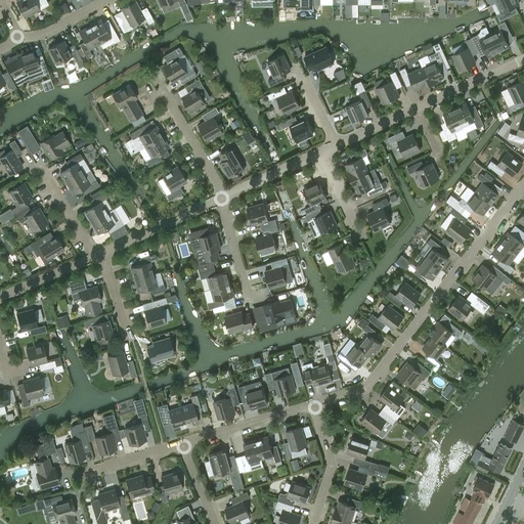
[(19,0),(16,2),(24,17),(46,6),(42,0),(19,0)]
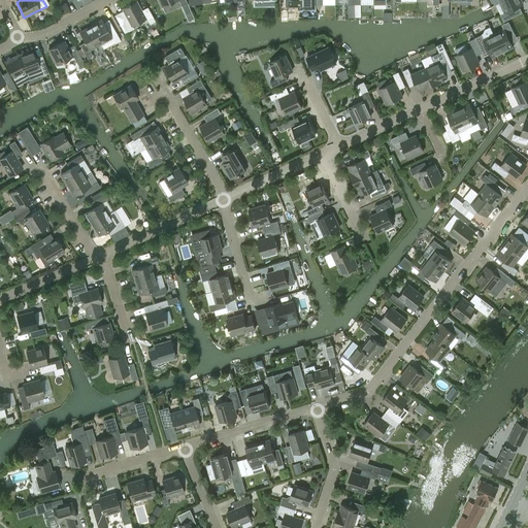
[(76,0),(67,0),(61,3),(67,15),(81,8),(76,0)]
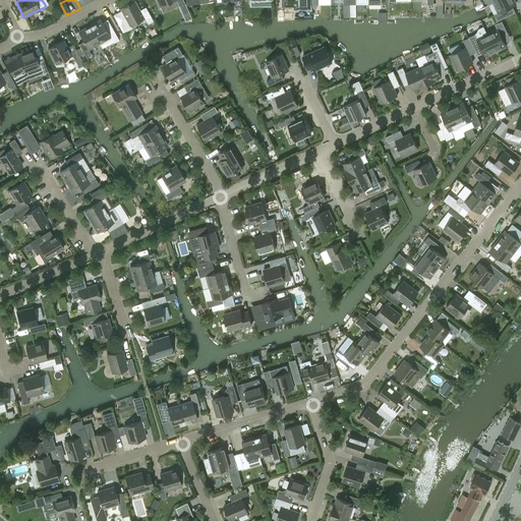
[(281,0),(281,5),(297,5),(297,8),(310,8),(309,0),(281,0)]
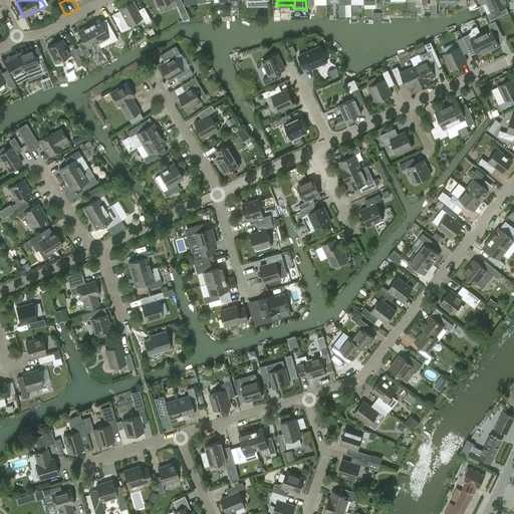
[(490,0),(486,2),(489,8),(491,13),(487,14),(490,21),(502,15),(499,9),(509,4),(507,0),(490,0)]
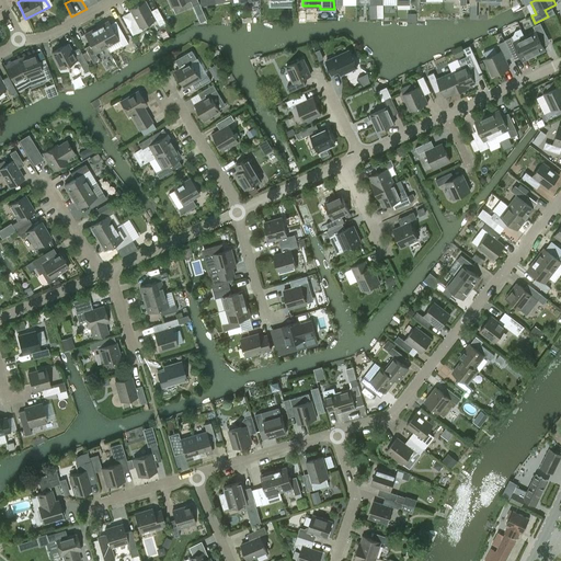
[(164,23),(159,11),(151,15),(145,1),(129,9),(140,27),(156,19),(159,26),(164,23)]
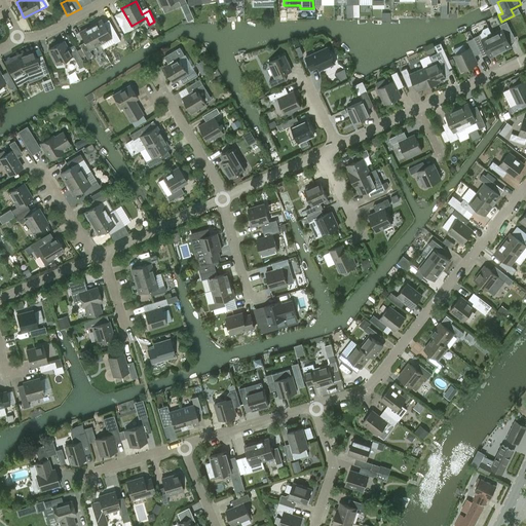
[(90,26),(100,43),(111,37),(114,43),(120,40),(112,27),(107,29),(102,20),(90,26)]
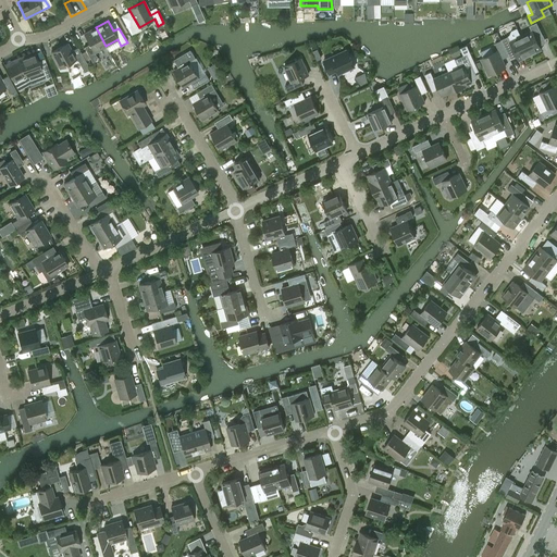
[(522,34),(520,35),(524,42),(530,54),(542,49),(540,45),(545,41),(536,23),(529,26),(531,29),(522,34)]
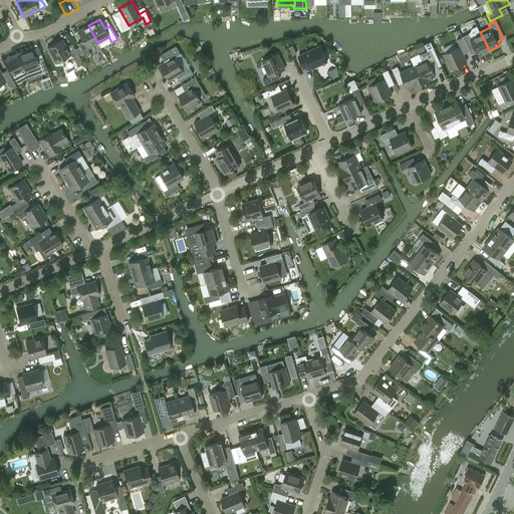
[(86,48),(97,42),(88,25),(77,31),(82,41),(77,43),(85,57),(90,54),(86,48)]
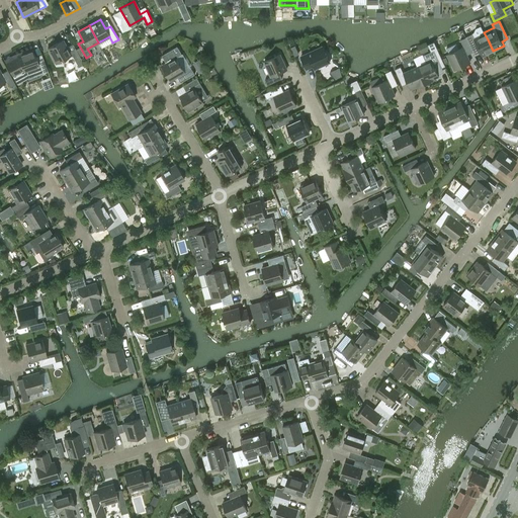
[(471,34),(465,37),(472,52),(475,55),(481,52),(483,56),(493,51),(488,39),(484,32),(473,37),(471,34)]
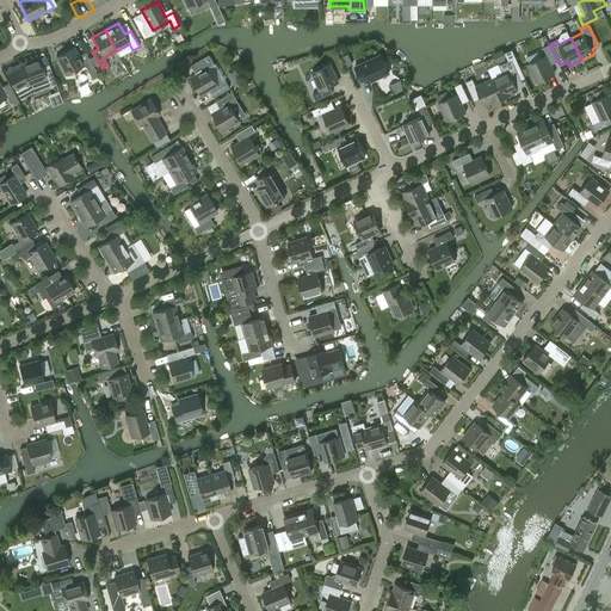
[(536,82),(554,74),(550,65),(557,61),(549,44),(543,47),(547,55),(545,55),(528,65),(536,82)]
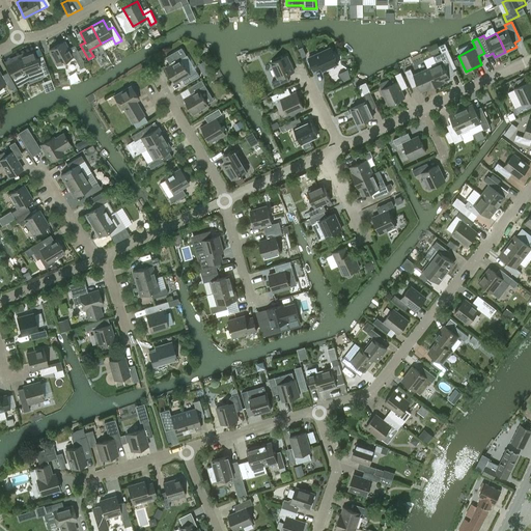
[(75,46),(67,49),(64,42),(49,50),(57,65),(74,56),(77,62),(82,59),(75,46)]
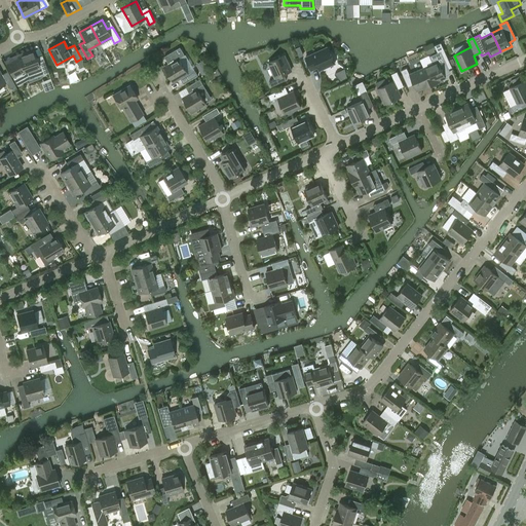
[(311,70),(317,67),(320,70),(335,63),(328,47),(305,58),(311,70)]
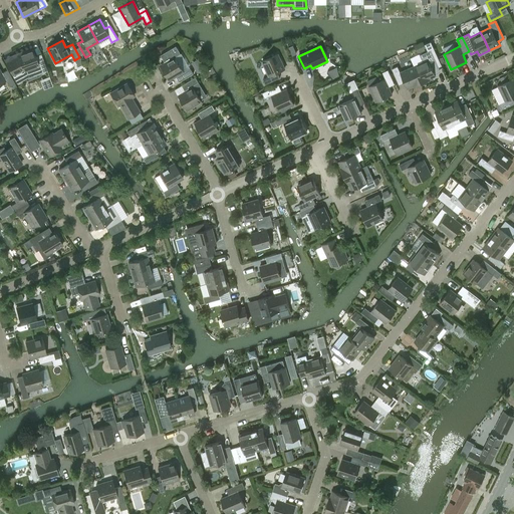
[(17,55),(5,62),(12,75),(17,83),(27,77),(24,70),(38,65),(41,72),(47,70),(40,53),(34,55),(31,48),(16,54),(17,55)]
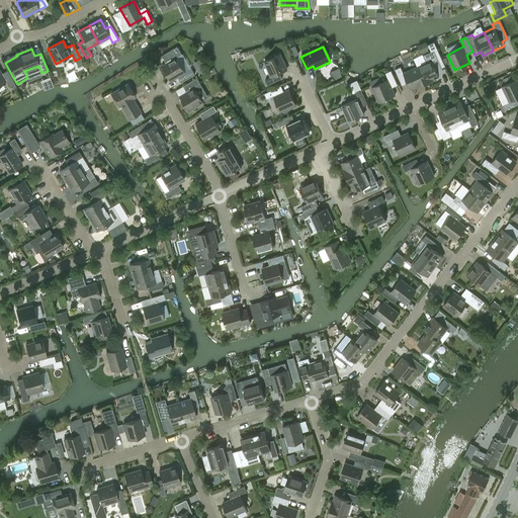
[(427,63),(417,67),(425,83),(433,80),(432,79),(438,76),(438,75),(440,74),(438,70),(442,69),(441,66),(444,64),(438,51),(435,52),(434,51),(427,55),(428,58),(427,63)]
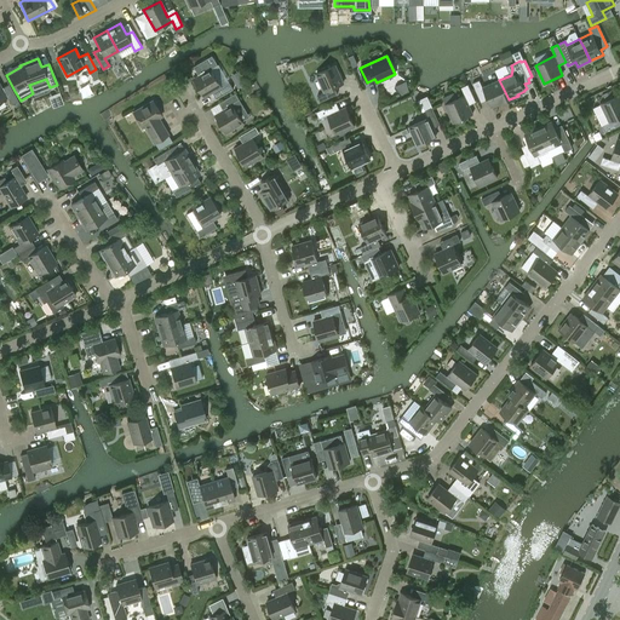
[(320,102),(338,95),(334,87),(343,84),(334,64),(316,74),(325,92),(317,96),(320,102)]
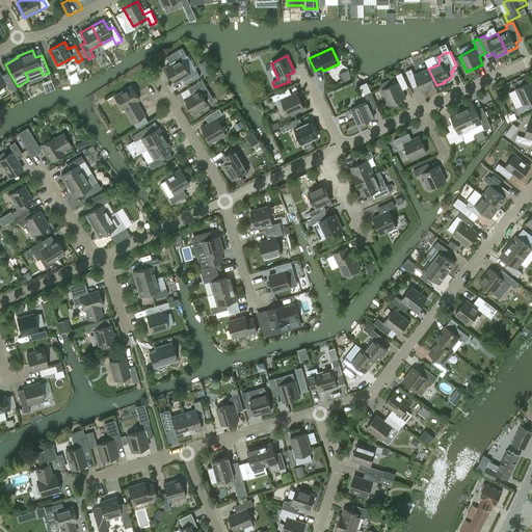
[(200,76),(196,71),(190,75),(181,58),(166,68),(175,82),(182,78),(186,84),(200,76)]
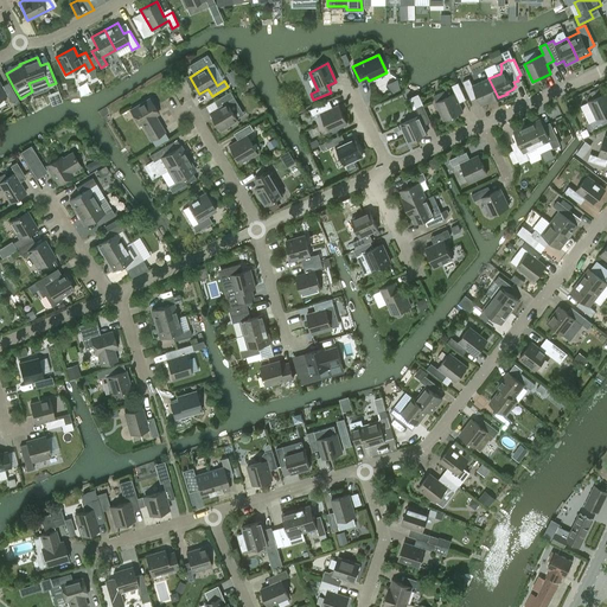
[(403,89),(401,78),(394,80),(391,74),(384,76),(389,93),(403,89)]
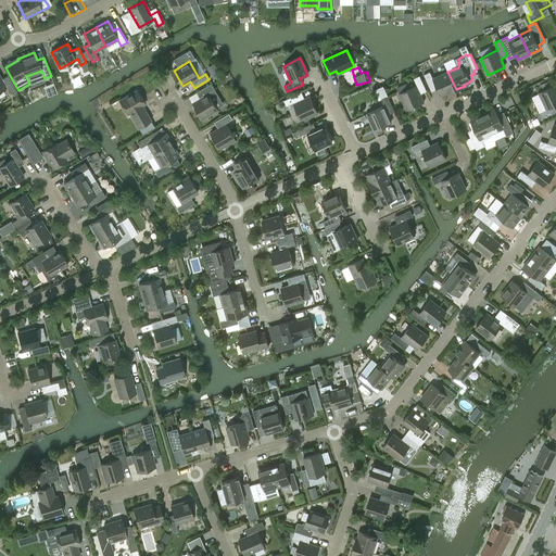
[(431,75),(426,78),(431,90),(437,88),(439,91),(441,96),(447,92),(447,93),(456,89),(447,72),(433,79),(431,75)]
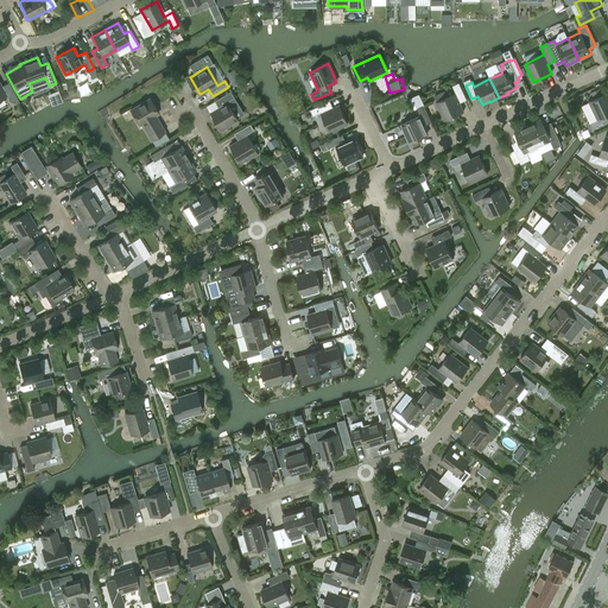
[(458,82),(453,86),(456,93),(455,94),(448,97),(445,90),(434,96),(445,120),(463,112),(458,103),(467,99),(461,88),(458,82)]
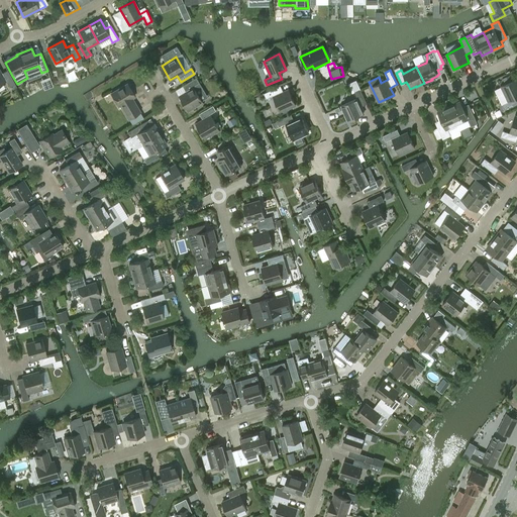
[(0,84),(6,81),(10,87),(15,84),(7,71),(1,74),(0,72),(0,84)]
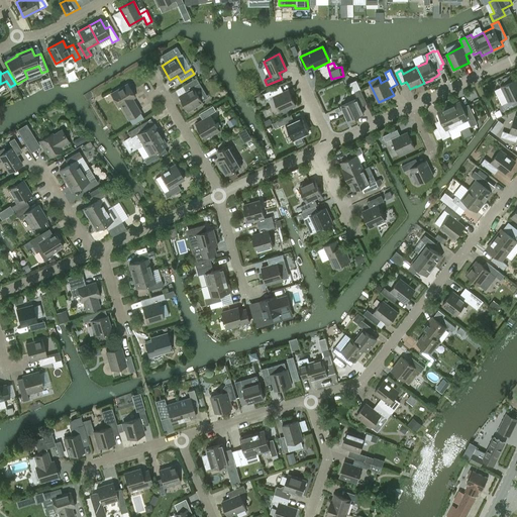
[(188,110),(203,102),(194,86),(200,83),(197,78),(183,86),(187,92),(180,96),(188,110)]
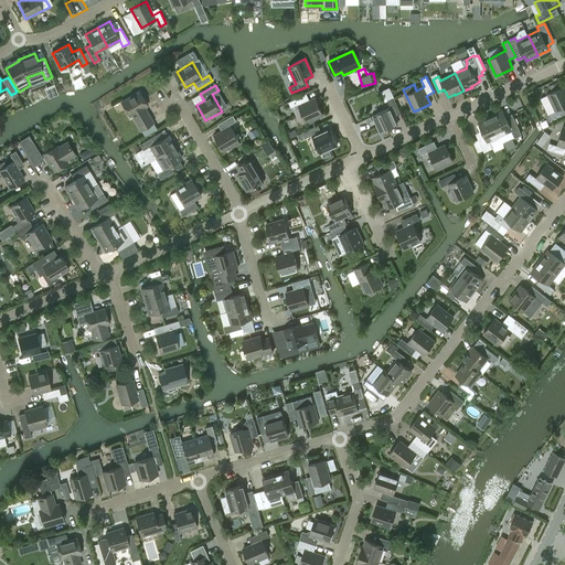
[(547,94),(556,110),(548,115),(552,120),(564,114),(564,108),(564,107),(564,106),(564,86),(547,94)]
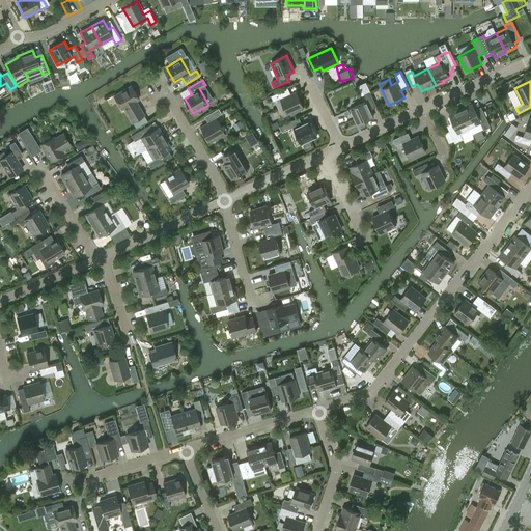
[(123,108),(132,122),(144,115),(135,101),(138,99),(131,86),(113,96),(121,109),(123,108)]
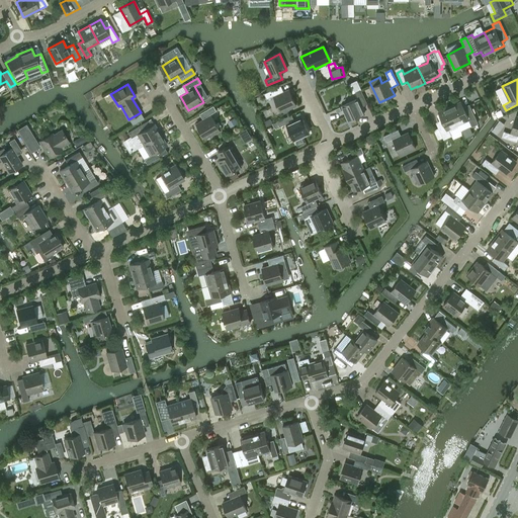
[(296,105),(289,90),(281,93),(278,87),(264,93),(267,99),(273,96),(281,112),(296,105)]
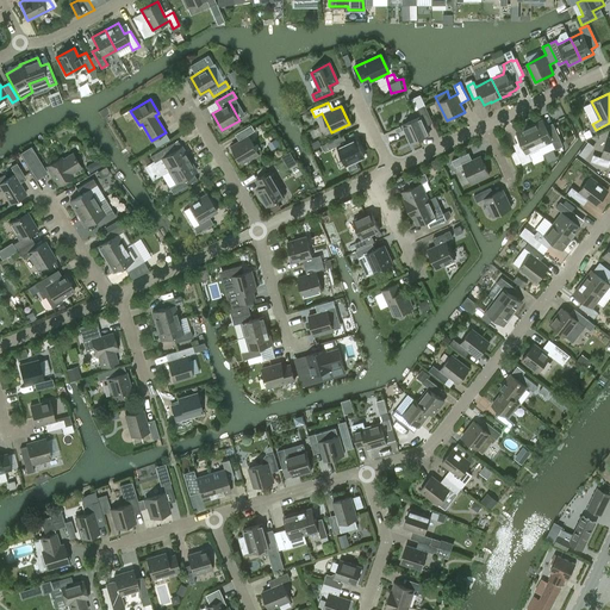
[(429,135),(425,125),(433,122),(424,105),(418,109),(422,116),(403,124),(411,143),(429,135)]
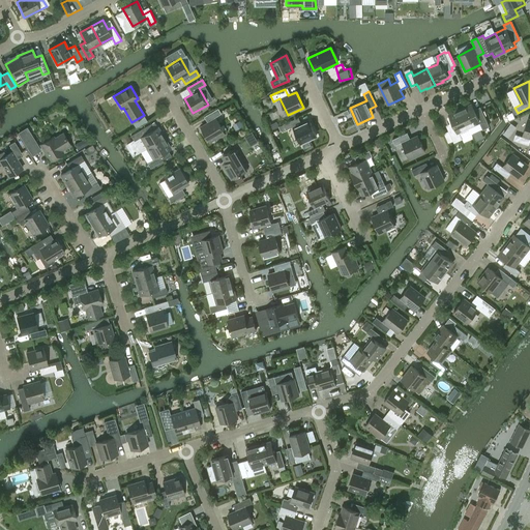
[(460,110),(468,127),(480,122),(483,128),(489,126),(480,108),(474,110),(472,105),(460,110)]
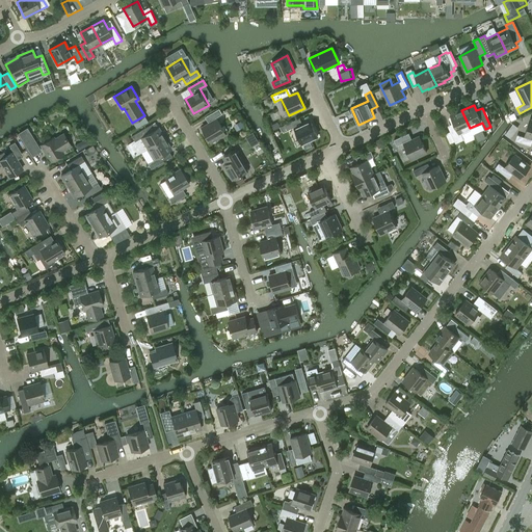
[(222,114),(219,108),(205,116),(209,124),(202,128),(211,142),(225,134),(216,118),(216,117),(222,114)]
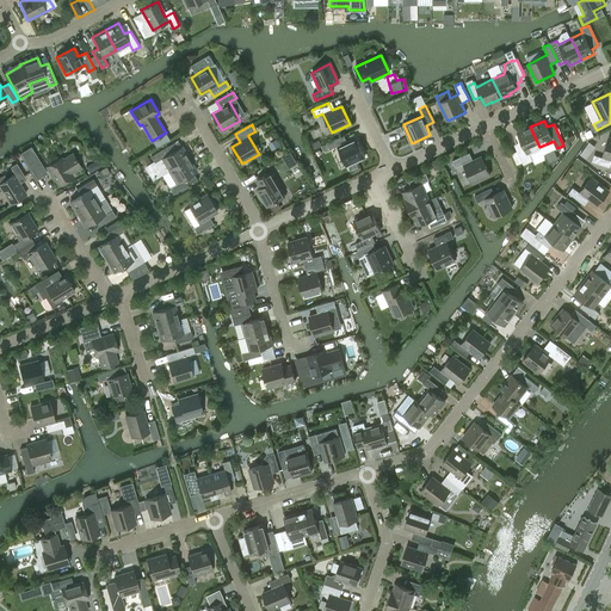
[(529,152),(539,147),(530,127),(517,133),(526,153),(529,152)]
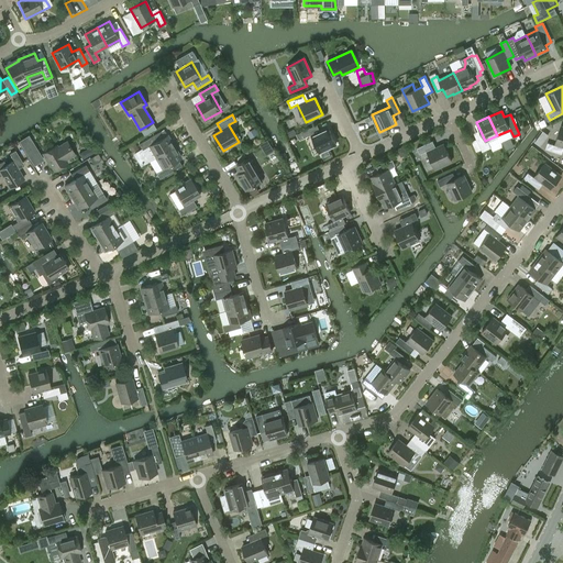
[(304,138),(311,134),(319,152),(337,144),(328,128),(320,131),(317,124),(301,132),(304,138)]
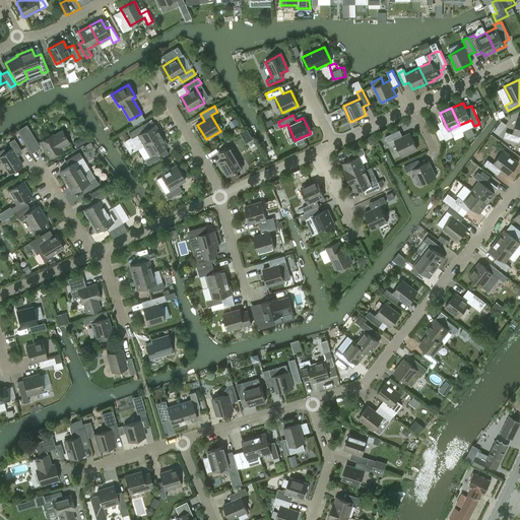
[(519,117),(518,117),(513,133),(512,134),(506,132),(504,137),(519,142),(519,138),(519,117)]
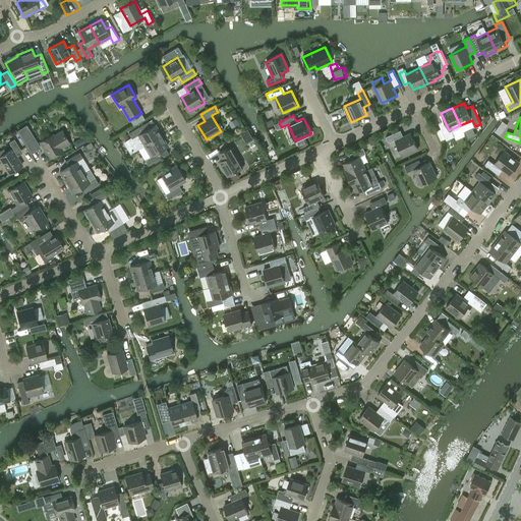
[(138,150),(145,146),(161,135),(155,125),(152,126),(146,130),(142,125),(128,133),(138,150)]
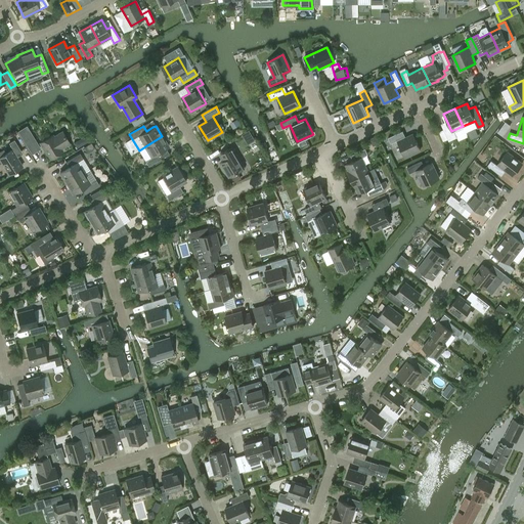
[(27,127),(18,132),(32,155),(40,149),(27,127)]
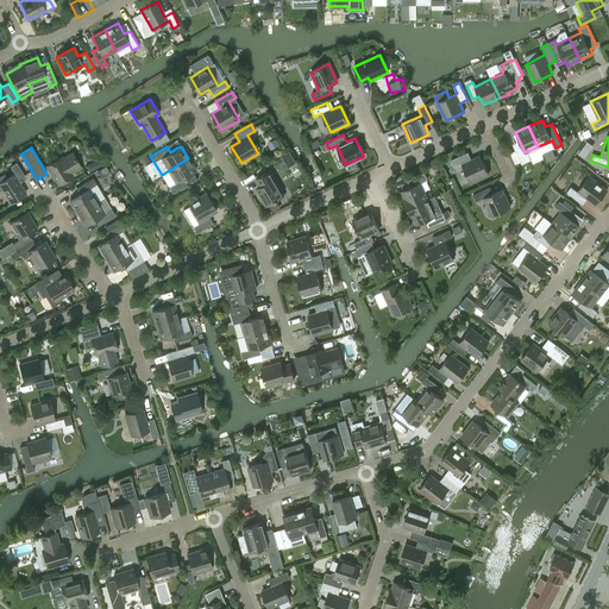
[(61,157),(46,165),(58,186),(73,176),(70,173),(81,167),(73,152),(62,159),(61,157)]
